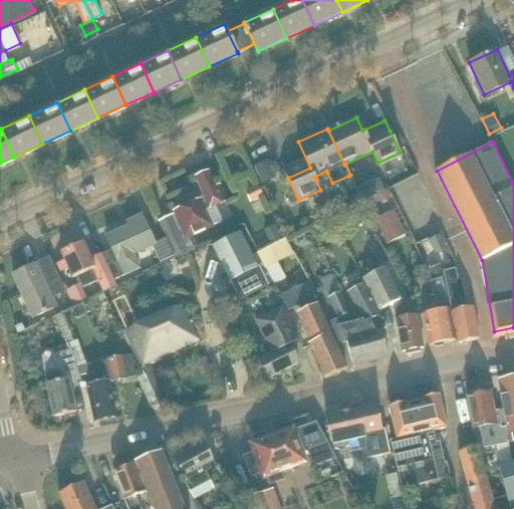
[(260,179),(273,174),(267,159),(253,165),(260,179)]
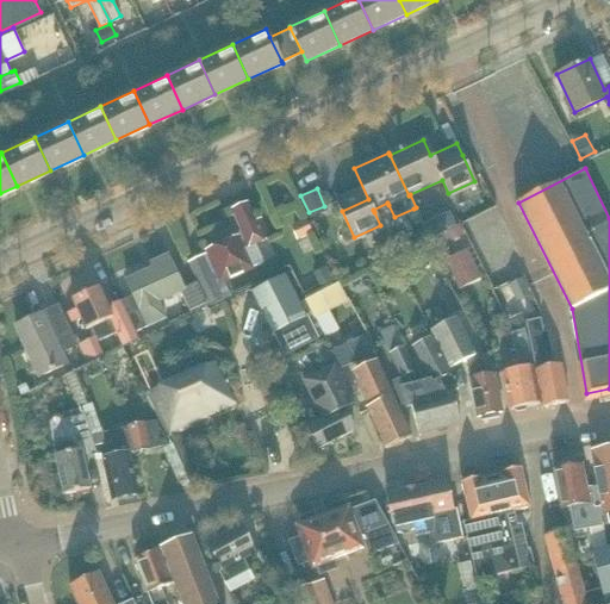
[(207,250),(187,259),(207,302),(210,300),(225,300),(224,294),(229,292),(223,280),(228,278),(253,267),(251,265),(262,260),(255,242),(269,235),(260,216),(255,218),(247,199),(231,206),(241,225),(238,232),(205,247),(207,250)]
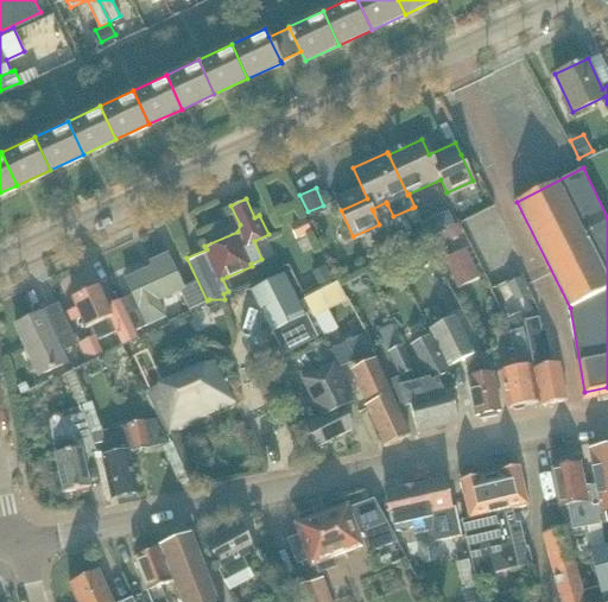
[(306,215),(292,221),(298,234),(312,228),(306,215)]
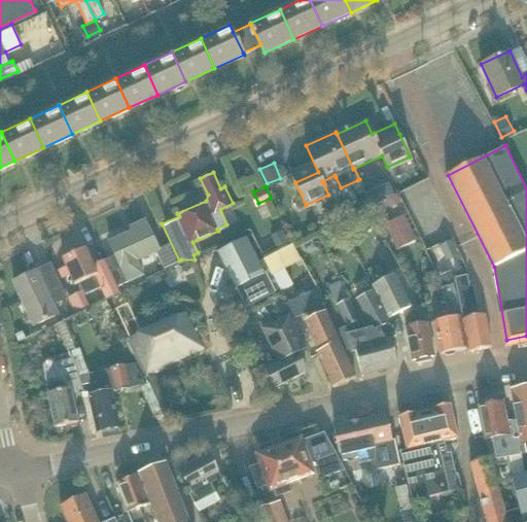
[(373,188),(363,192),(370,206),(379,202),(373,188)]
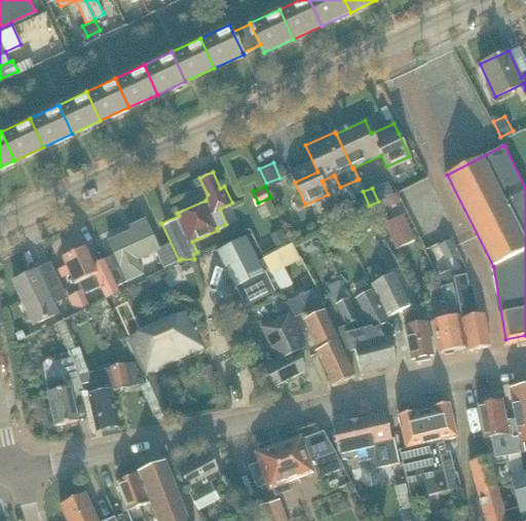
[(386,220),(391,230),(407,224),(402,213),(386,220)]
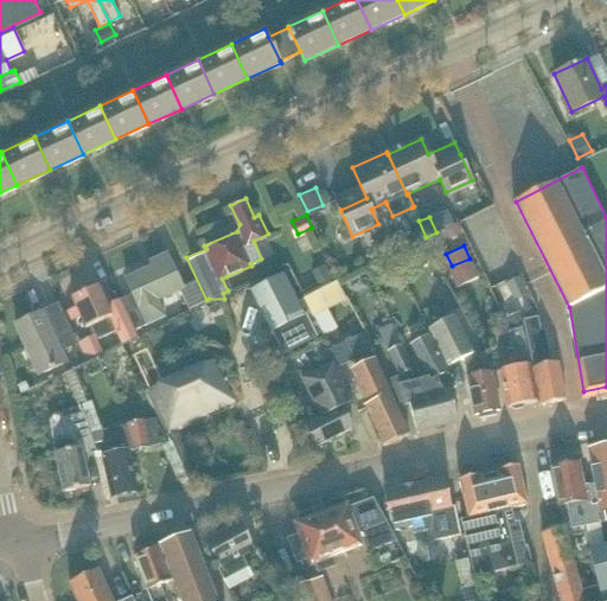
[(179,287),(189,307),(205,300),(196,280),(183,286),(167,253),(151,261),(153,266),(126,277),(133,293),(121,299),(135,328),(166,314),(158,298),(179,287)]
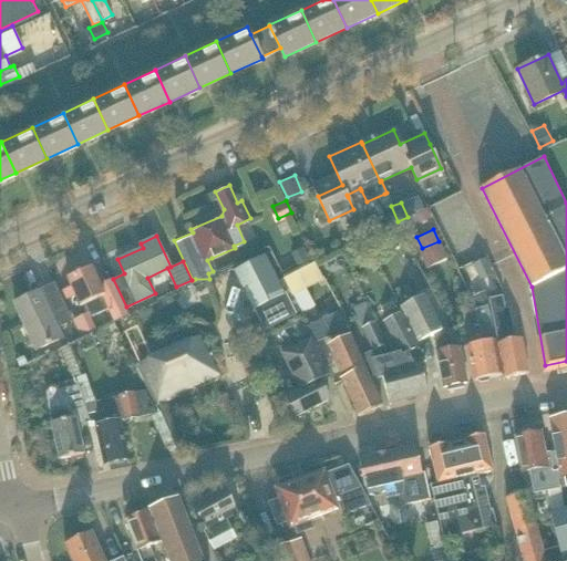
[(356,247),(361,256),(373,249),(369,240),(356,247)]
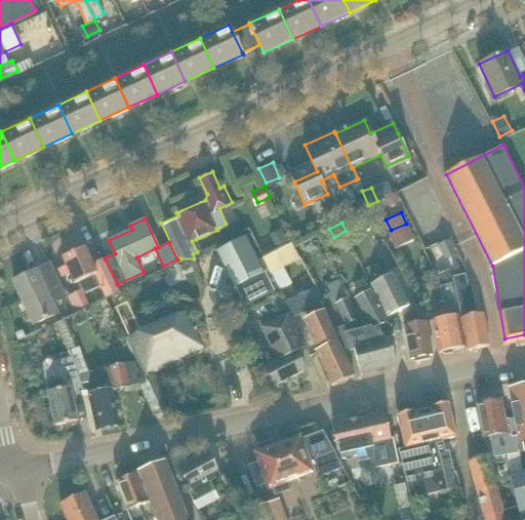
[(319,233),(327,229),(325,225),(317,229),(319,233)]
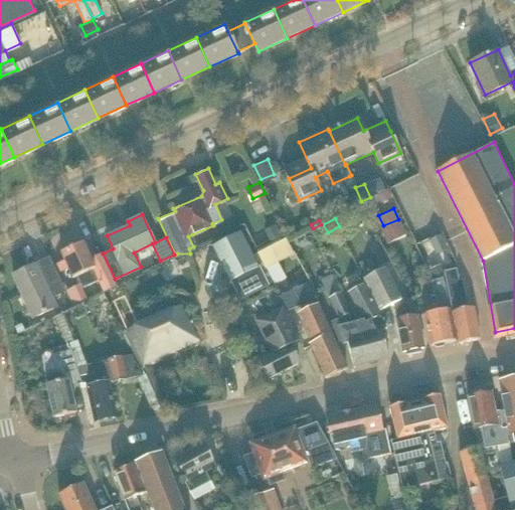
[(270,239),(280,234),(275,223),(265,228),(270,239)]
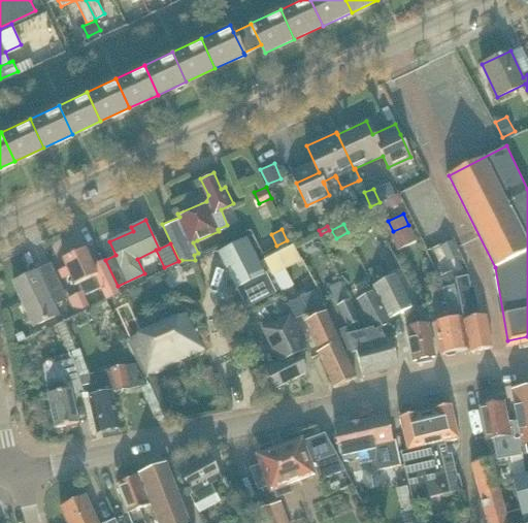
[(223,248),(216,251),(235,289),(240,286),(250,303),(274,290),(266,273),(268,271),(249,234),(234,242),(223,248)]
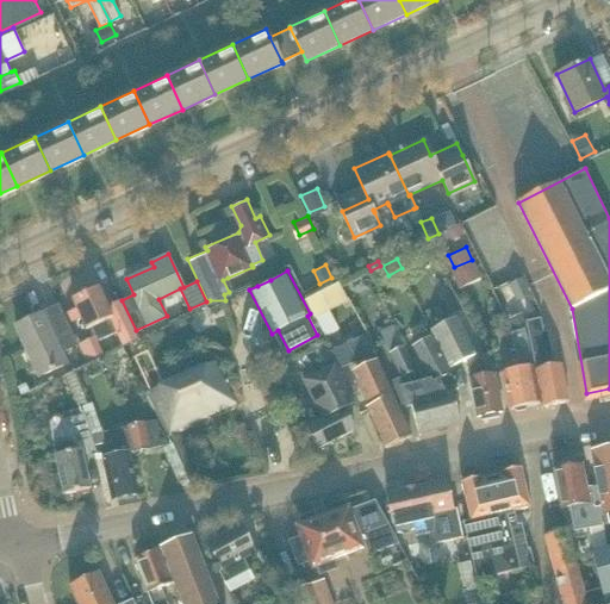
[(495,302),(518,297),(514,272),(490,276),(495,302)]
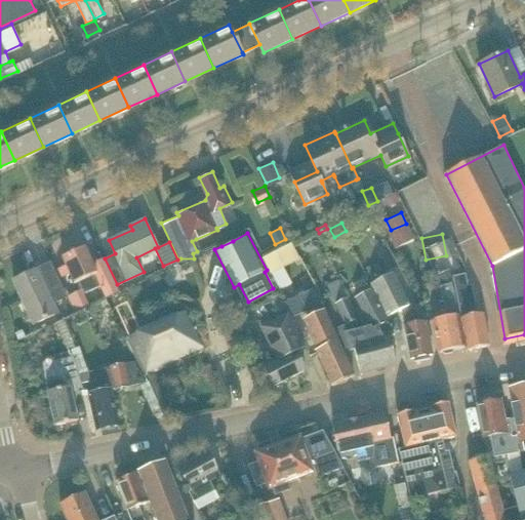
[(291,240),(261,256),(278,287),(291,281),(283,266),(299,256),(291,240)]
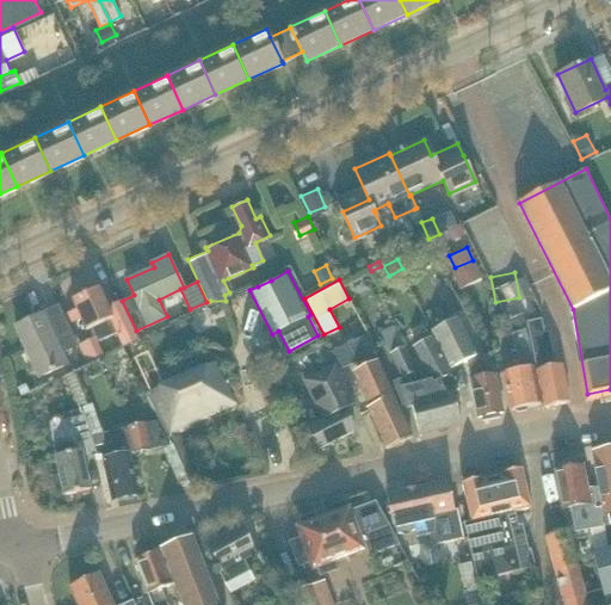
[(98,286),(72,298),(86,328),(92,326),(98,338),(117,329),(123,343),(139,335),(136,331),(122,301),(107,307),(98,286)]
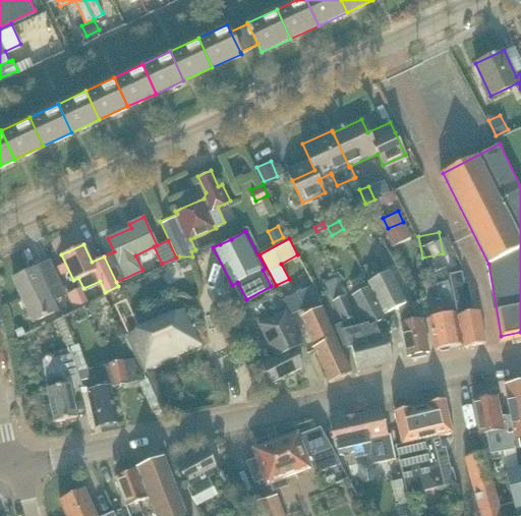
[(56,310),(51,298),(59,295),(60,296),(66,294),(51,260),(37,267),(13,277),(34,321),(56,310)]
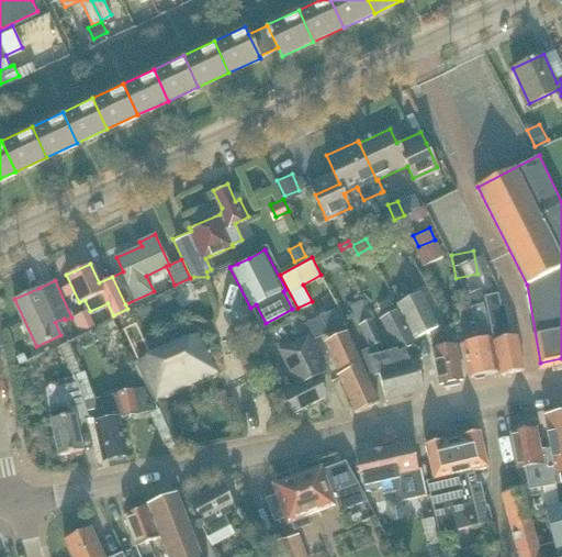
[(473,302),(483,298),(479,288),(469,293),(473,302)]
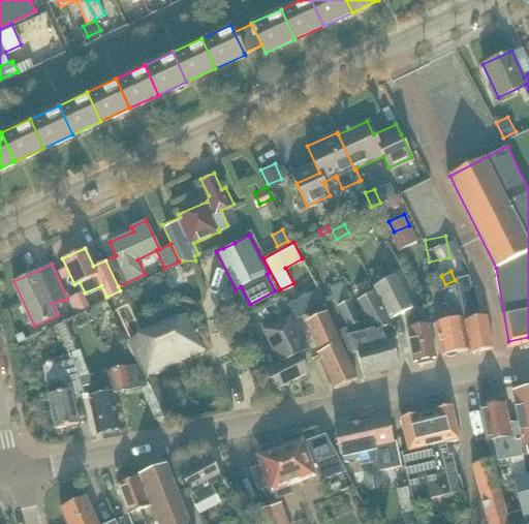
[(395,275),(375,284),(392,317),(404,311),(413,360),(435,356),(430,324),(424,325),(414,306),(410,307),(395,275)]
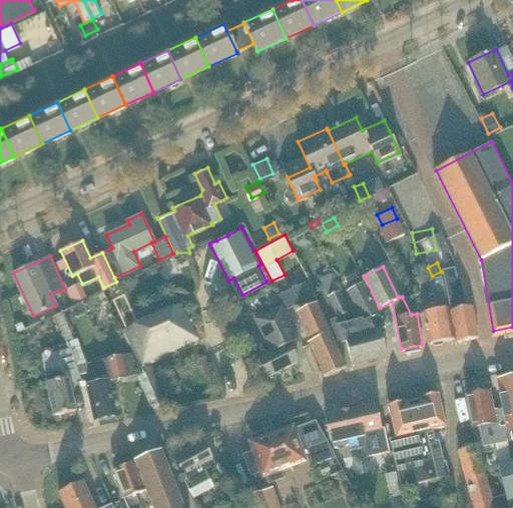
[(478,338),(472,306),(467,307),(461,279),(457,280),(455,268),(443,270),(457,342),(478,338)]
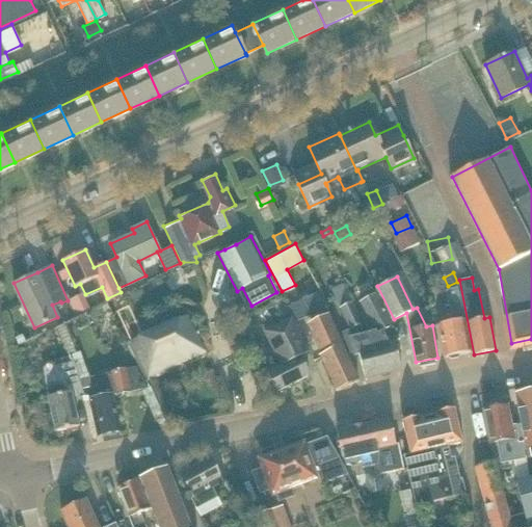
[(80,284),(75,286),(79,295),(80,296),(85,294),(80,284)]
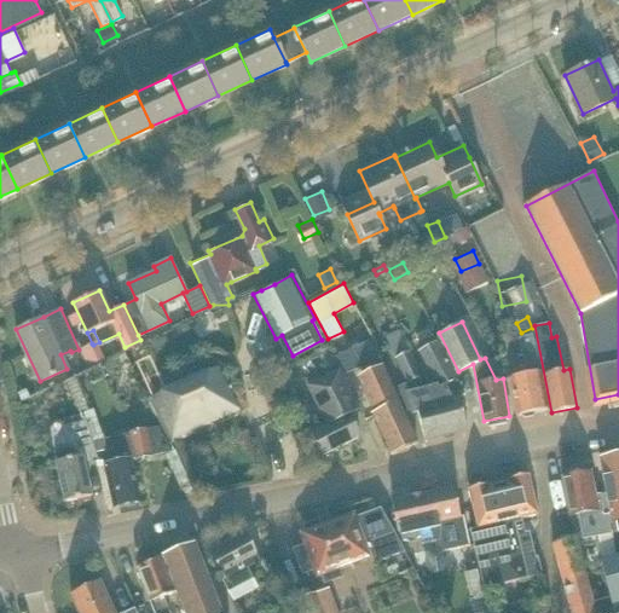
[(155,350),(165,345),(158,331),(149,337),(155,350)]
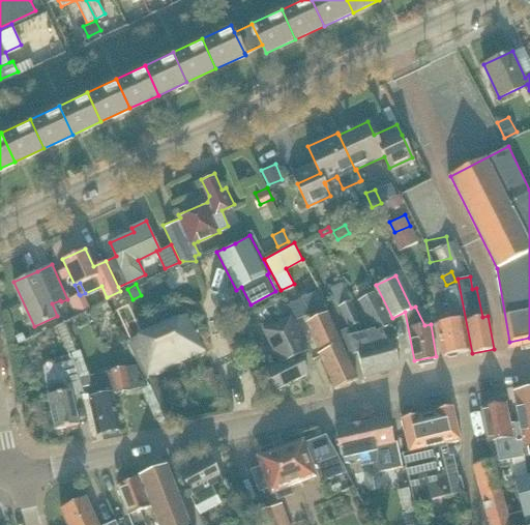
[(469,350),(458,295),(459,295),(455,284),(443,287),(445,297),(446,297),(450,319),(436,322),(443,355),(469,350)]
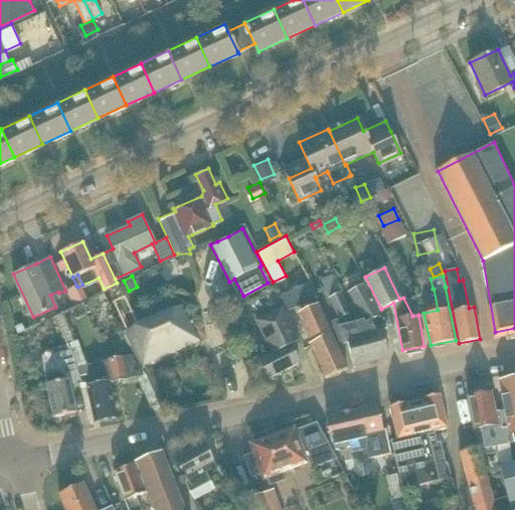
[(293,288),(302,306),(316,299),(307,280),(293,288)]
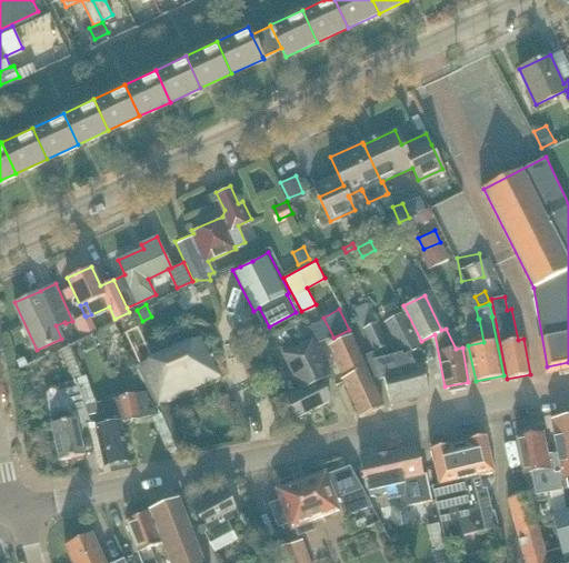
[(373,349),(366,353),(372,373),(375,381),(385,379),(391,403),(430,393),(421,361),(427,359),(420,345),(401,312),(385,321),(399,347),(388,350),(387,343),(373,349)]
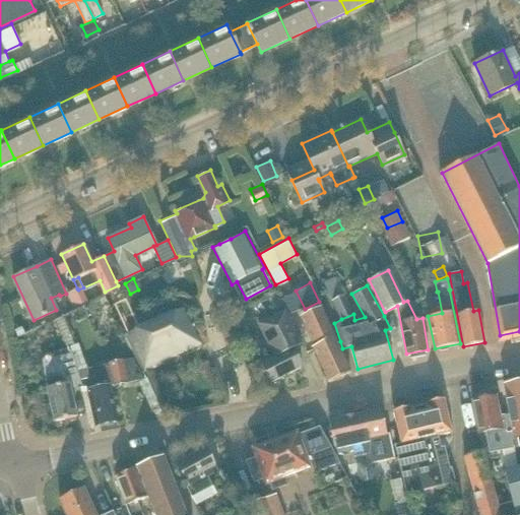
[(302,343),(285,311),(286,310),(275,287),(266,292),(277,314),(259,324),(274,355),(260,362),(270,382),(302,366),(293,347),(302,343)]
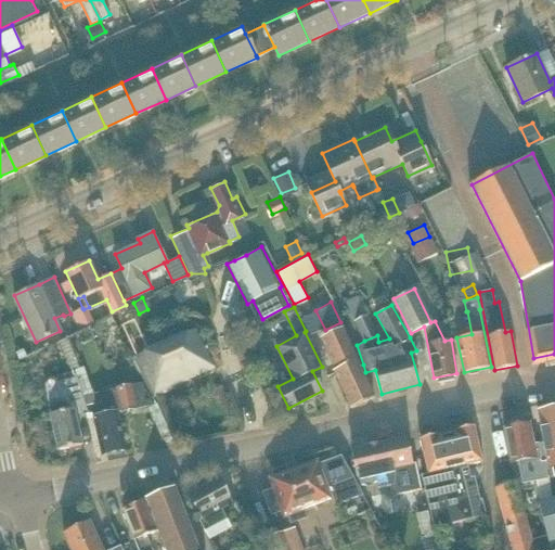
[(82,308),(71,314),(77,327),(89,321),(84,309),(82,308)]
